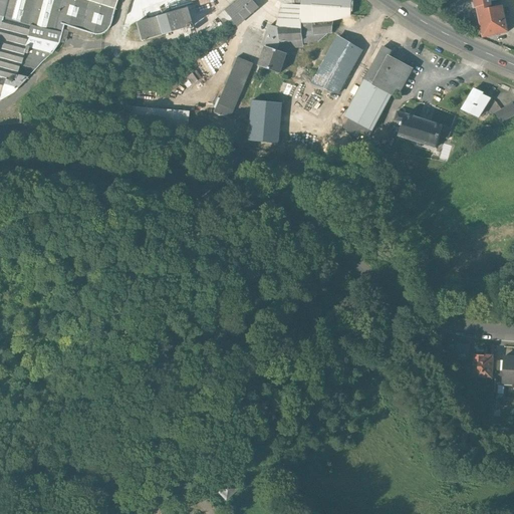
[(113,12),(116,0),(0,0),(0,92),(2,93),(1,99),(13,92),(27,78),(17,75),(20,65),(21,66),(22,64),(37,67),(48,56),(49,57),(52,54),(51,54),(59,44),(63,26),(91,35),(96,35),(99,35),(104,33),(106,31),(111,22),(113,12)]
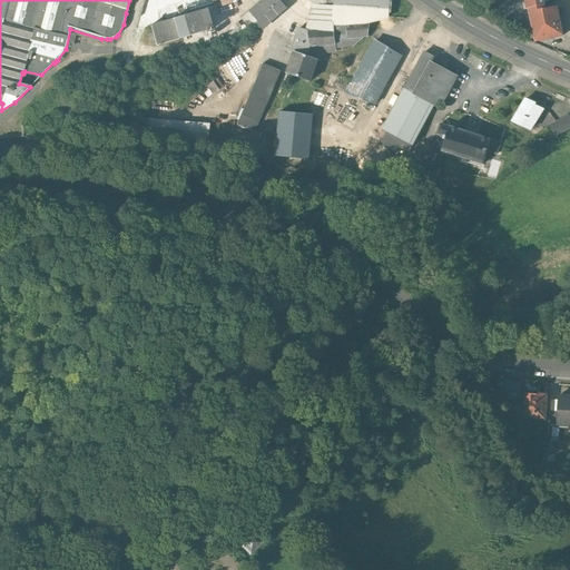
[(286,9),(278,0),(262,0),(241,19),(251,30),(257,23),(263,29),(286,9)]
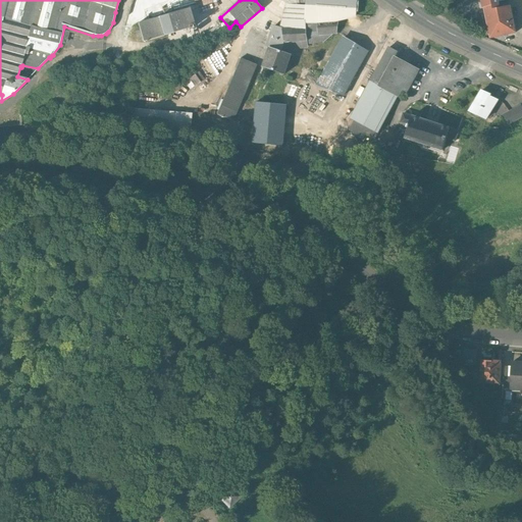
[(270,48),(291,55),(292,55),(297,43),(307,41),(307,44),(323,43),(332,34),(336,34),(338,21),(357,15),(357,0),(306,0),(306,7),(288,6),(283,30),(274,27),(267,46),(270,48)]
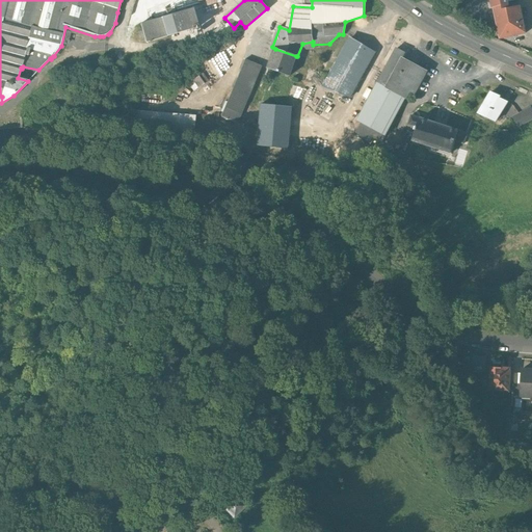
[(506,0),(489,0),(491,9),(494,8),(507,5),(506,0)]
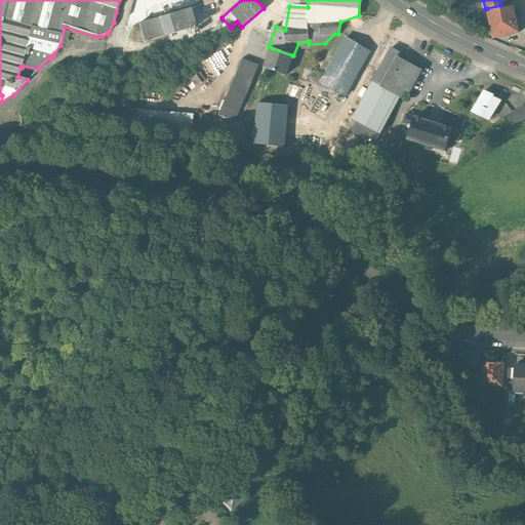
[(513,7),(501,9),(500,5),(487,8),(493,38),(518,33),(513,7)]
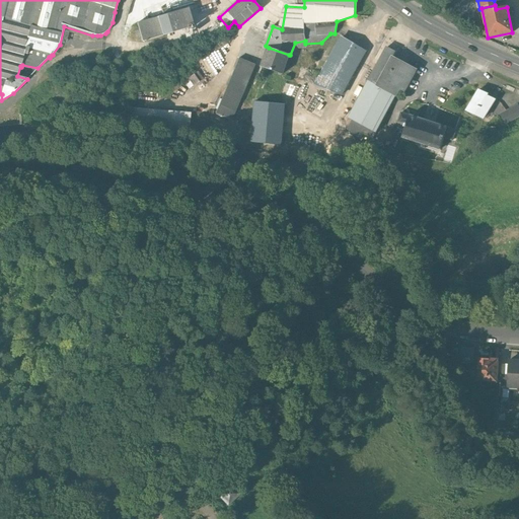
[(142,42),(193,26),(187,9),(137,23),(142,42)]
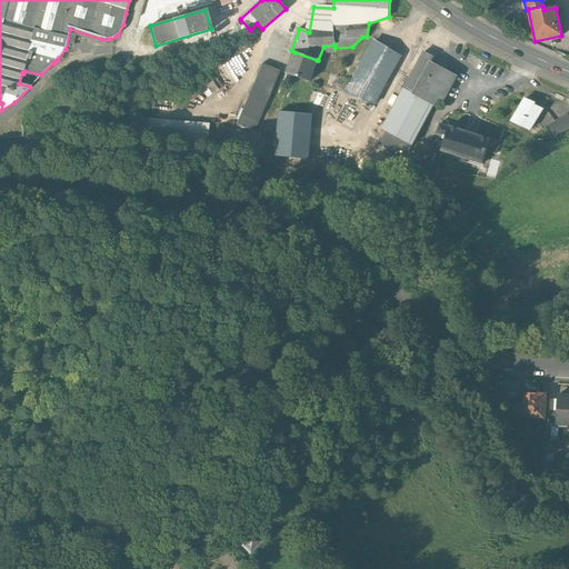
[(400,56),(375,40),(347,93),(373,105),(400,56)]
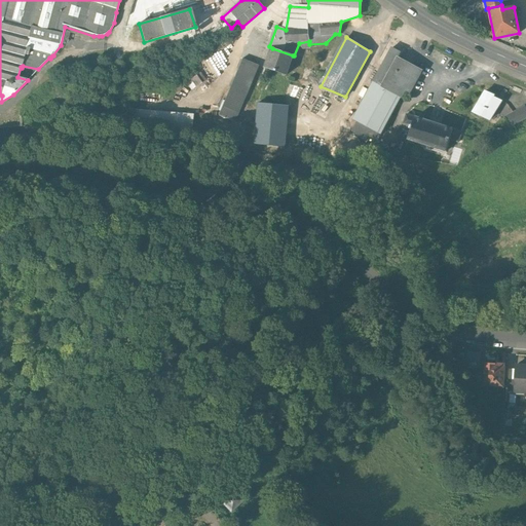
[(272,48),(265,68),(287,75),(293,55),(272,48)]
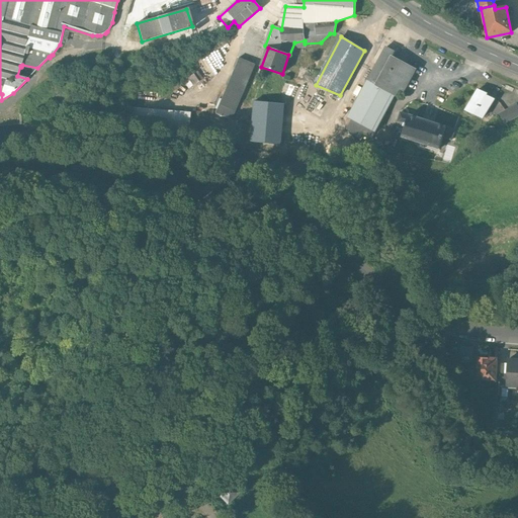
[(395,53),(385,48),(367,82),(395,96),(399,89),(403,91),(413,71),(392,60),(395,53)]
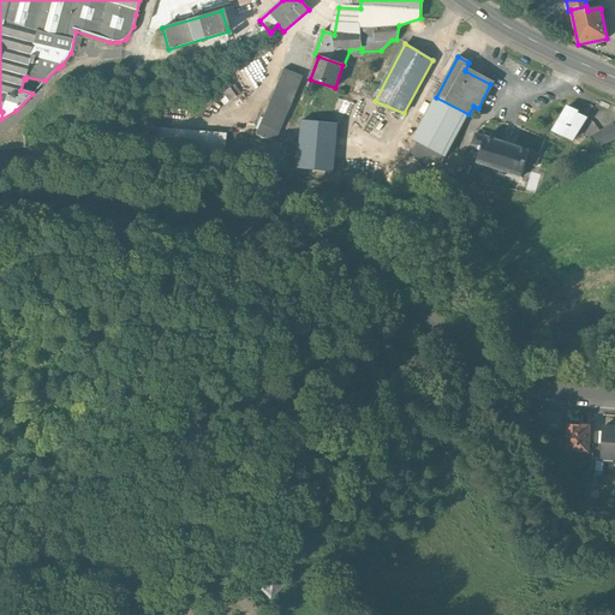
[(285,69),(256,135),(275,143),(304,76),(285,69)]
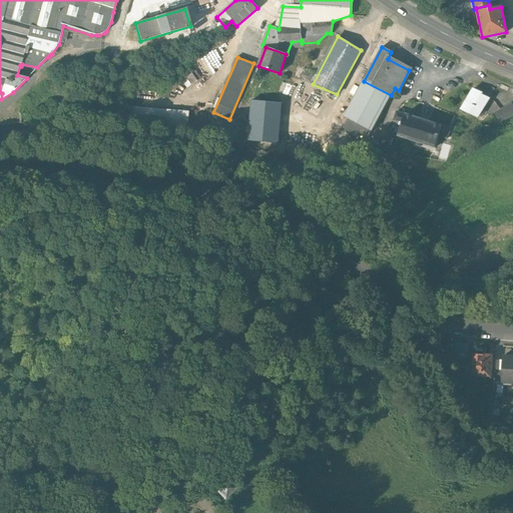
[(199,87),(206,84),(200,69),(183,77),(187,87),(197,83),(199,87)]
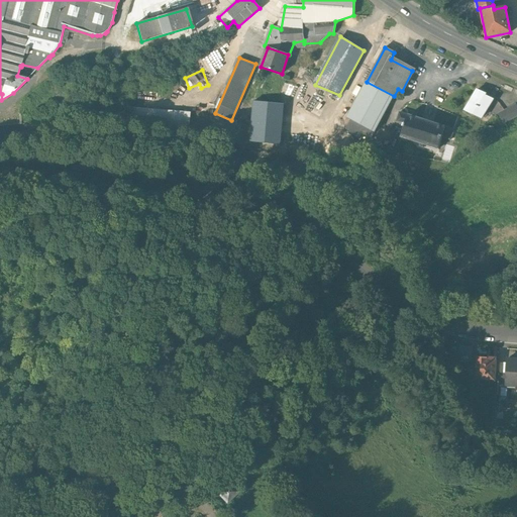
[(367,82),(347,118),(350,119),(375,132),(394,96),(367,82)]
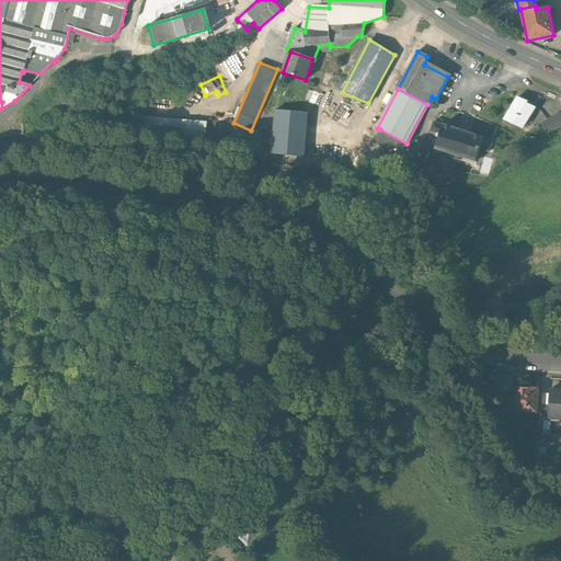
[(288,98),(281,94),(276,105),(284,109),(288,98)]
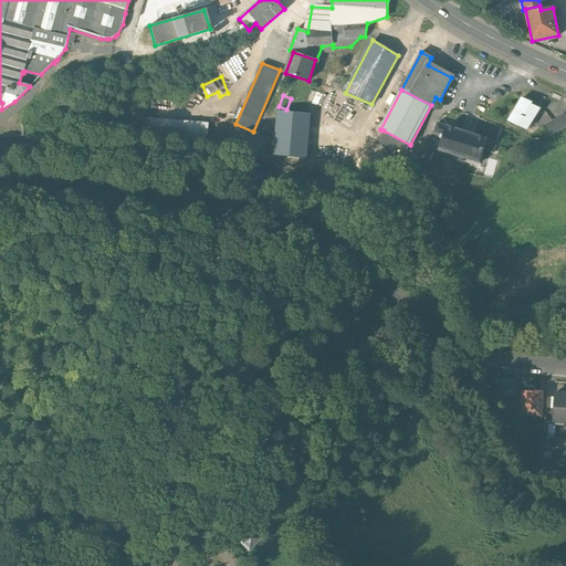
[(522,98),(509,121),(526,129),(533,118),(537,122),(543,112),(540,109),(540,108),(530,104),(531,103),(522,98)]
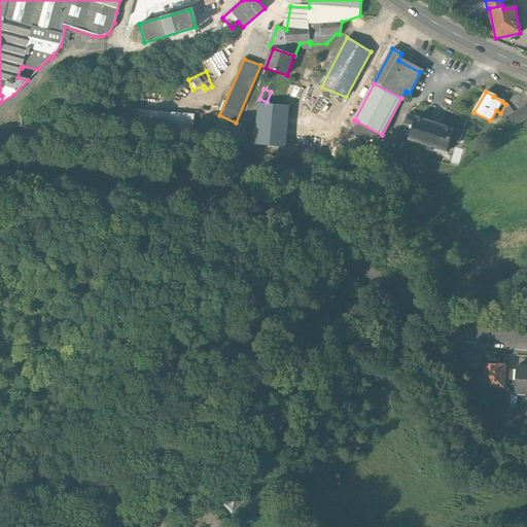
[(289,107),(259,104),(255,139),(285,142),(289,107)]
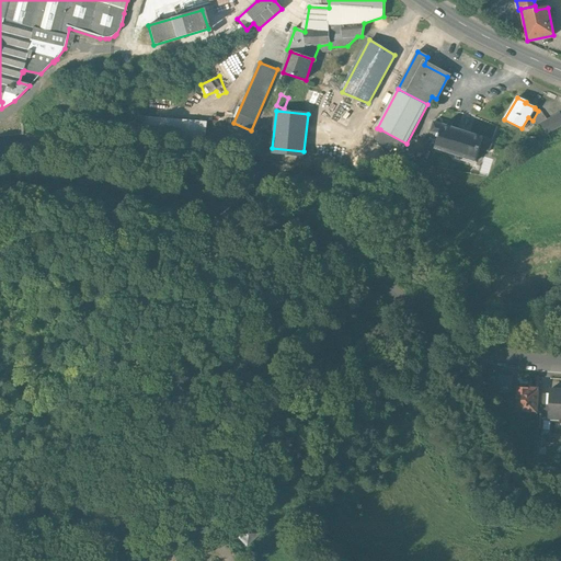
[(542,124),(550,138),(558,137),(553,130),(560,125),(560,116),(560,114),(542,124)]
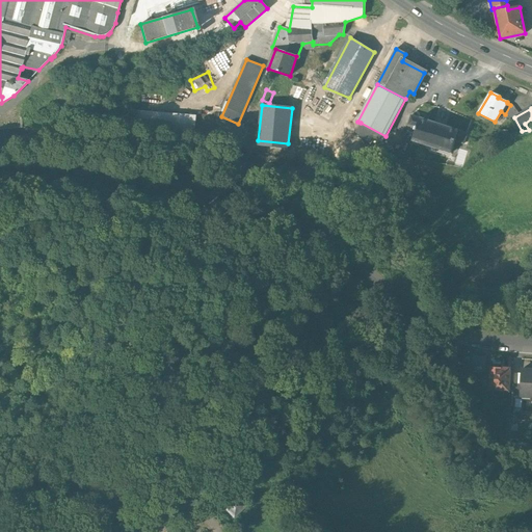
[(195,115),(137,111),(135,128),(194,133),(195,115)]
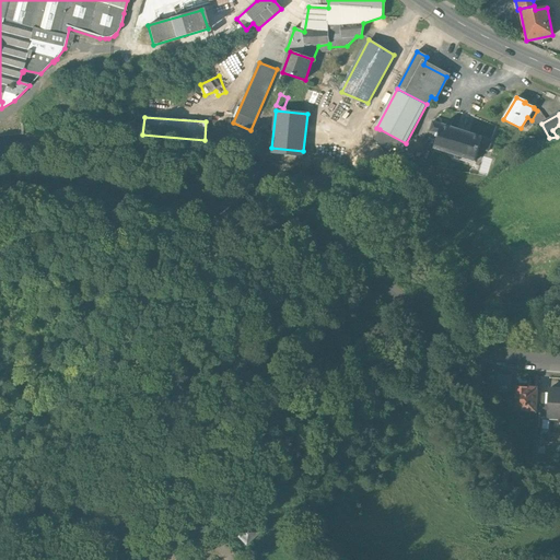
[(492,141),(433,123),(430,132),(439,136),(434,149),(454,154),(453,159),(459,161),(461,156),(475,161),(479,149),(489,151),(492,141)]
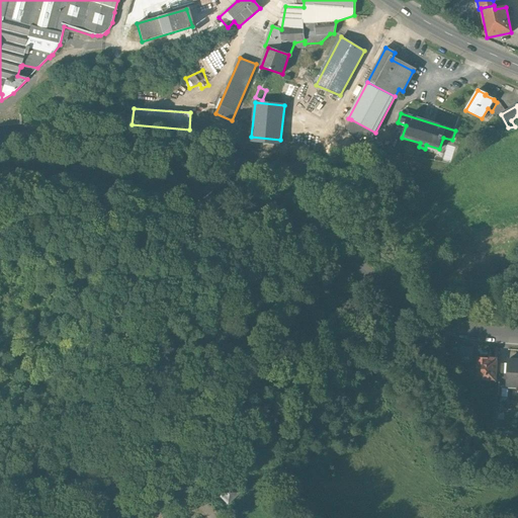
[(375,133),(351,119),(346,130),(360,141),(364,137),(370,142),(375,133)]
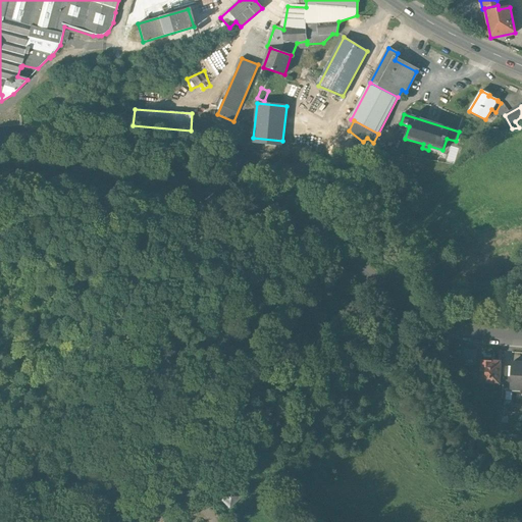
[(477,387),(497,387),(498,364),(478,364),(477,387)]
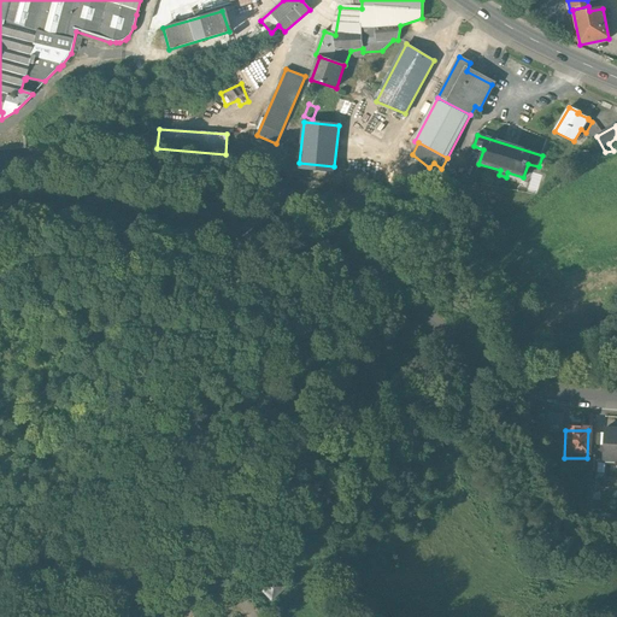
[(603,464),(616,464),(616,432),(604,432),(603,464)]
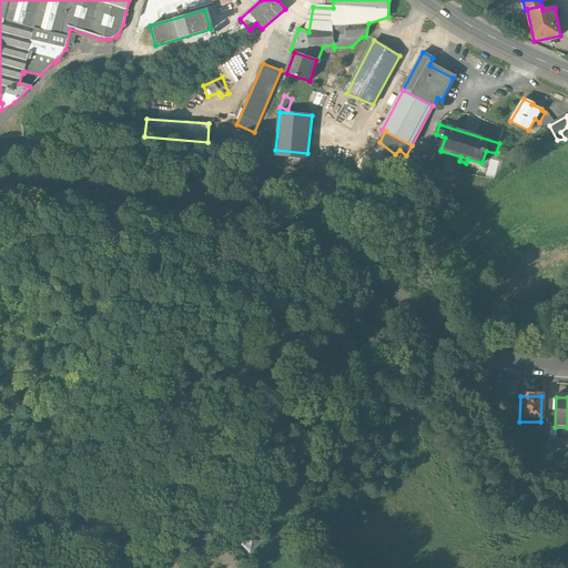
[(260,541),(247,531),(237,544),(249,554),(260,541)]
